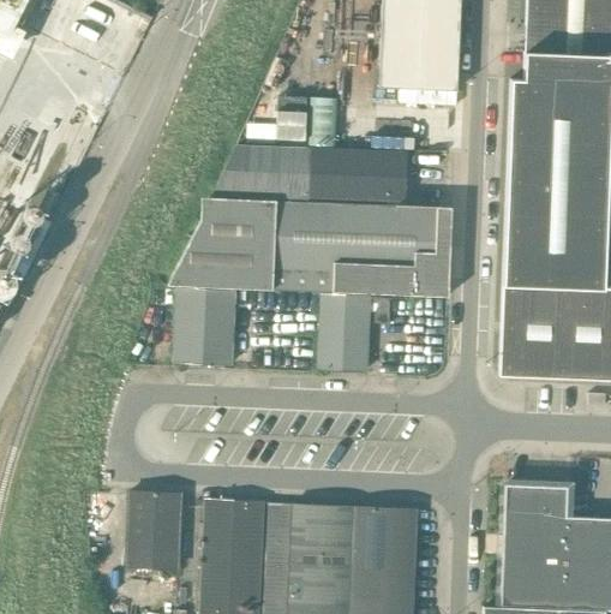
[(0,0),(0,51),(13,58),(27,30),(9,23),(18,0),(0,0)]
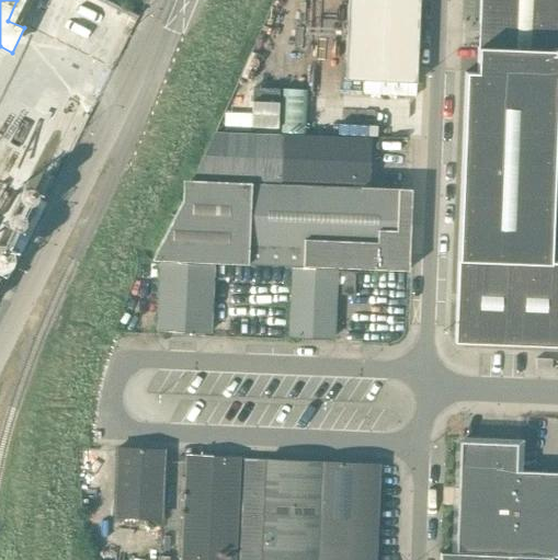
[(350,0),(348,79),(419,82),(422,0),(350,0)]
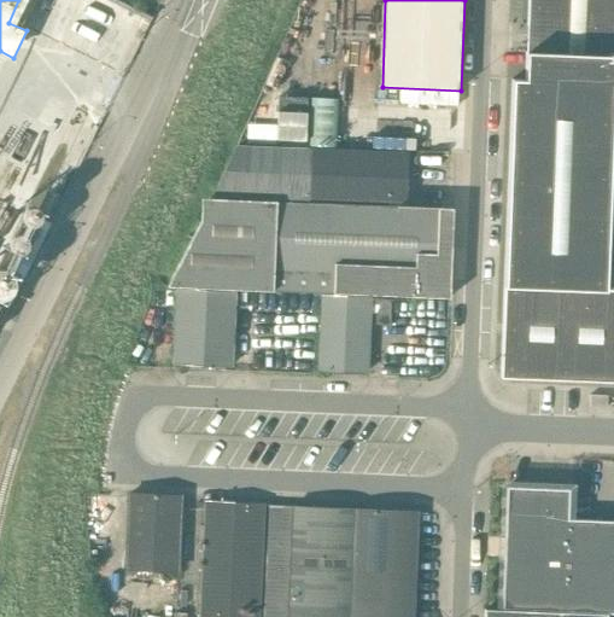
[(531,0),(528,79),(613,82),(613,138),(610,192),(613,192),(613,0),(531,0)]
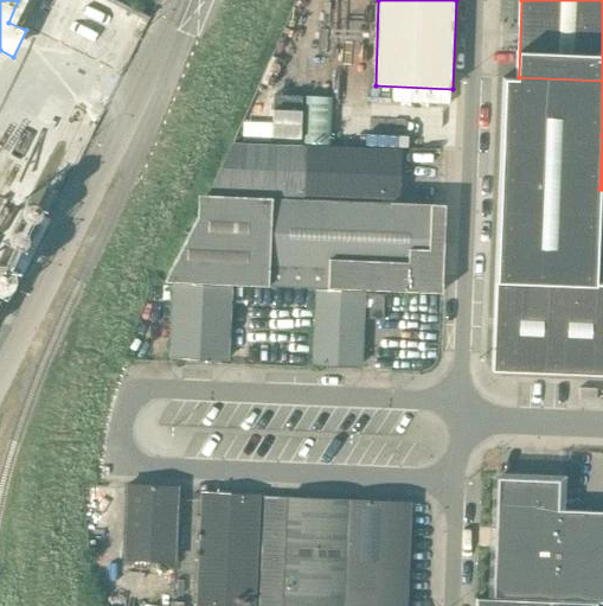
[(506,77),(498,280),(596,284),(600,189),(602,135),(602,81),(519,77),(519,78),(506,77)]
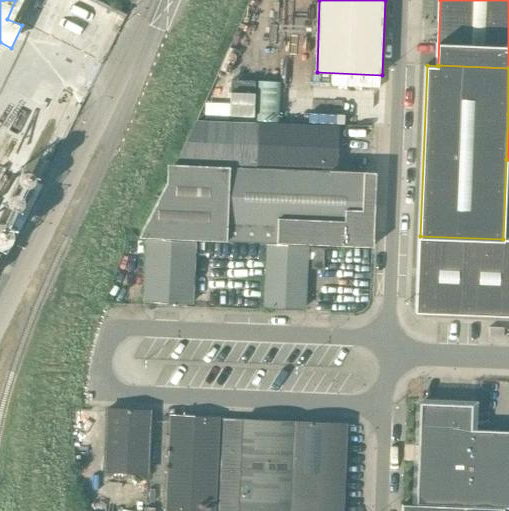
[(339,111),(339,91),(235,89),(234,108),(339,111)]
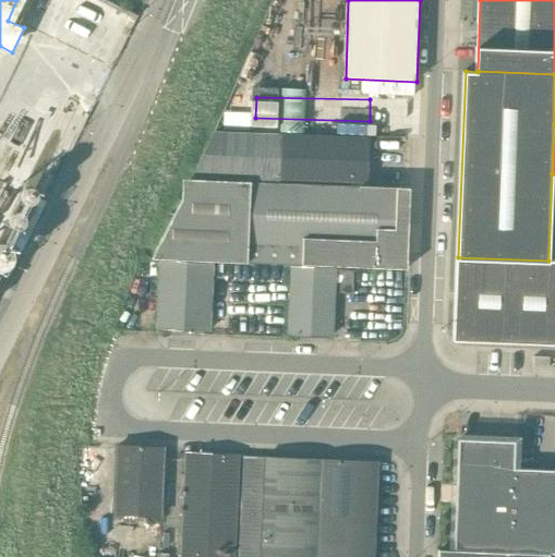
[(370,180),(371,137),(254,133),(234,132),(217,132),(195,177),(280,180),(280,178),(370,180)]
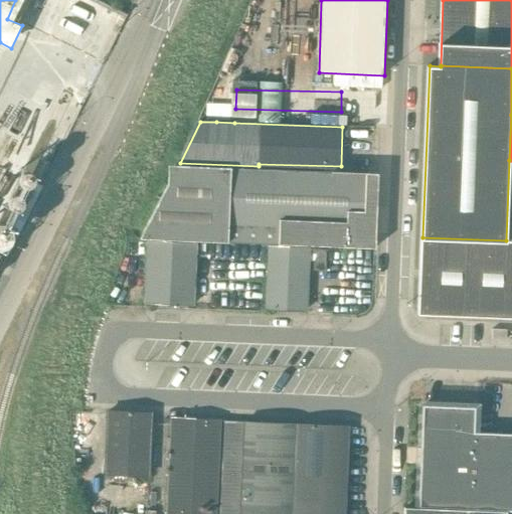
[(380,173),(266,169),(170,165),(169,183),(142,238),(229,242),(229,240),(377,248),(380,173)]
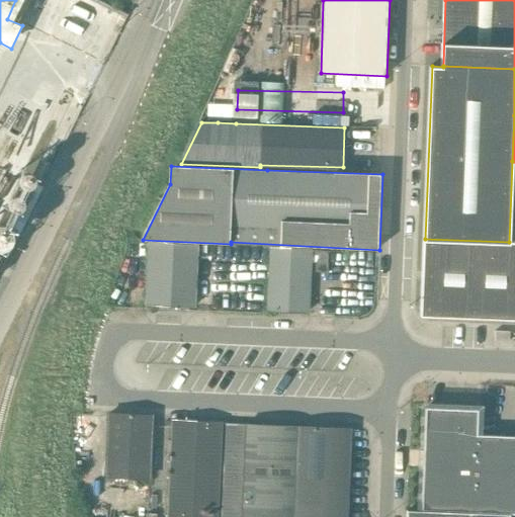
[(514,242),(509,242),(425,239),(422,316),(514,319),(514,242)]
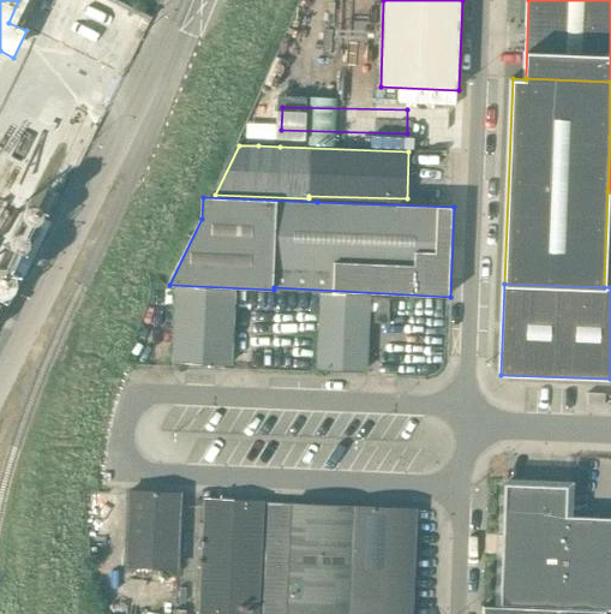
[(235,290),(177,288),(174,361),(233,363),(235,290)]
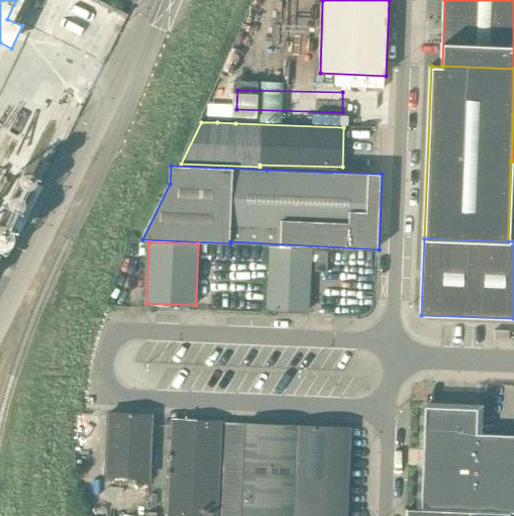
[(328,249),(312,249),(312,248),(271,247),(269,308),(310,310),(311,270),(316,270),(316,272),(327,273),(328,249)]
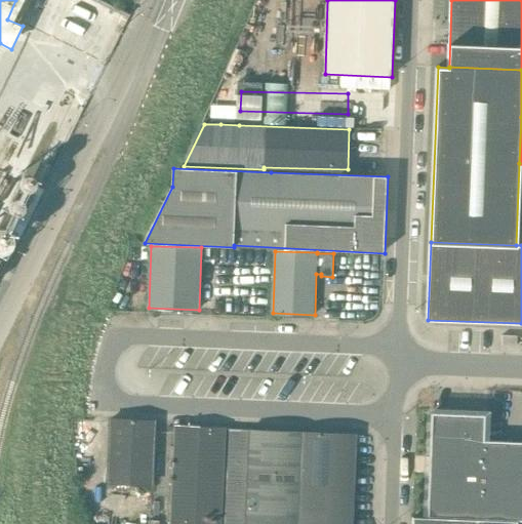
[(504,334),(504,345),(519,346),(519,335),(504,334)]
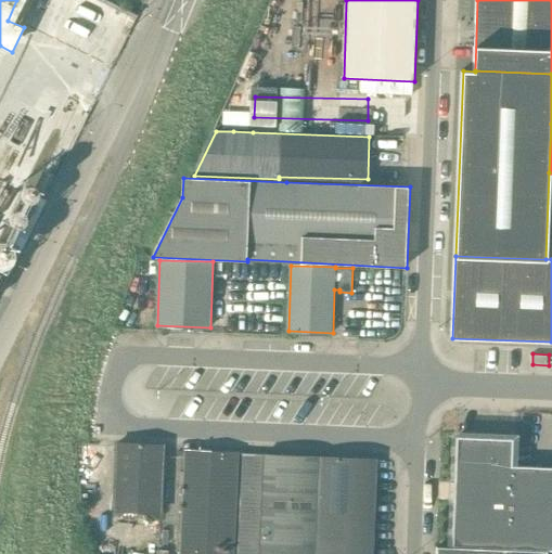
[(511,549),(513,466),(514,439),(459,437),(454,548),(511,549)]
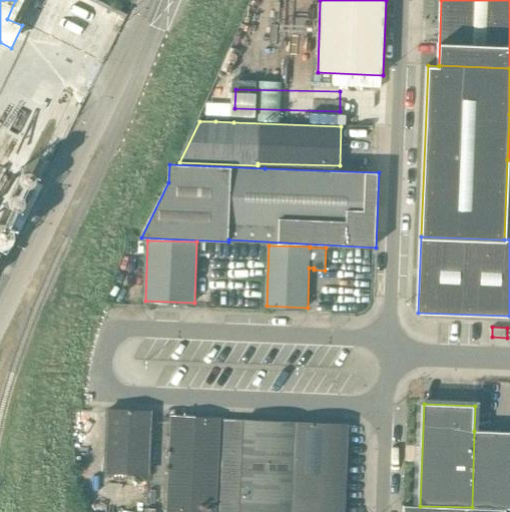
[(150,474),(152,412),(110,410),(107,472),(108,472),(108,477),(115,477),(115,473),(150,474)]
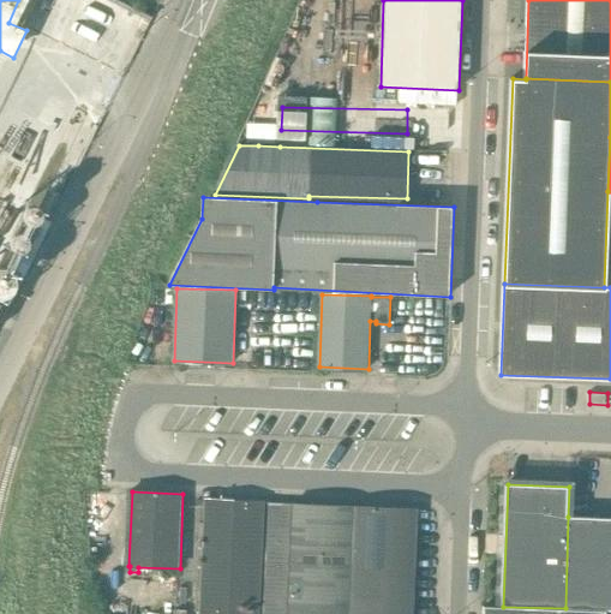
[(208,500),(202,613),(261,613),(267,502),(208,500)]
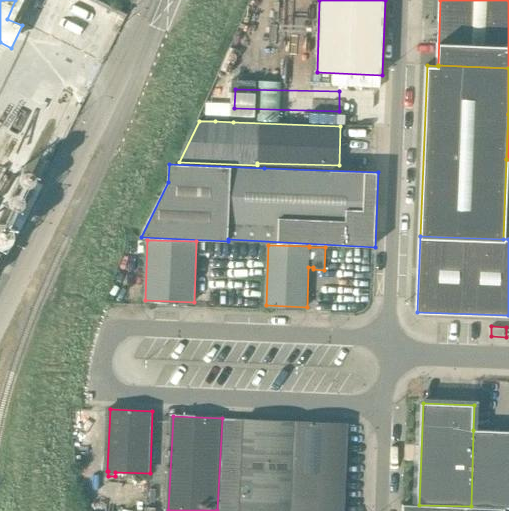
[(293,510),(297,422),(258,420),(227,419),(222,510),(293,510)]
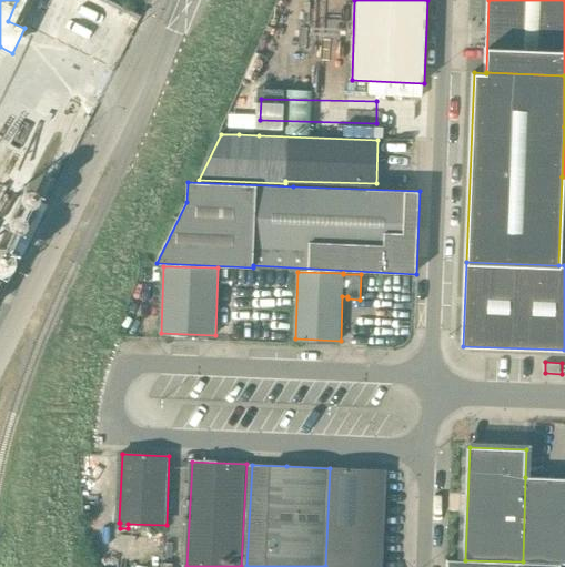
[(383,566),(389,471),(330,468),(325,566),(383,566)]
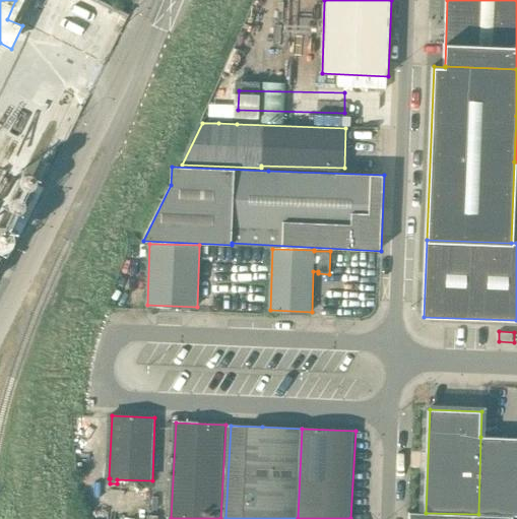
[(516,438),(480,437),(478,514),(514,516),(516,516),(516,438)]
